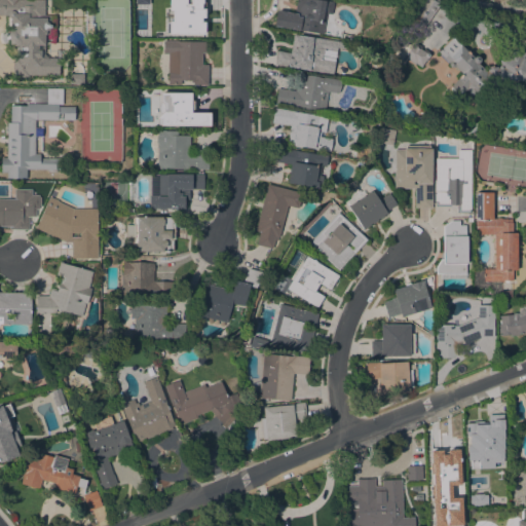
[(29,74),(29,77),(12,76),(12,57),(17,57),(17,55),(16,55),(16,46),(17,46),(17,44),(16,44),(15,45),(12,46),(10,45),(7,42),(6,40),(6,37),(6,34),(8,31),(10,29),(10,17),(8,17),(7,15),(0,15),(0,0),(44,0),(44,14),(50,14),(50,16),(54,15),(54,43),(44,43),(44,52),(48,58),(60,58),(59,75),(29,74)]
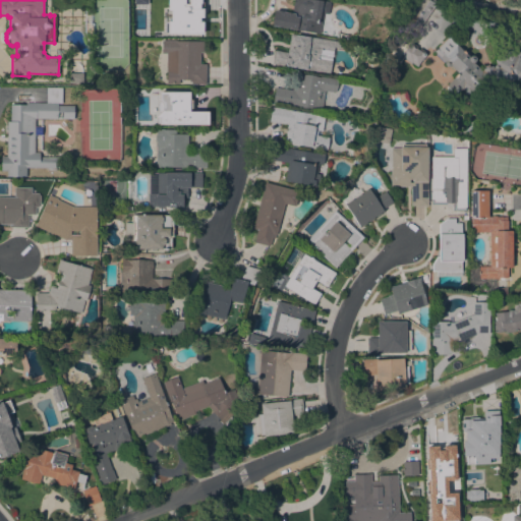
[(194,0),(194,16),(206,16),(206,36),(190,36),(190,26),(186,26),(186,32),(166,32),(166,26),(159,26),(159,12),(153,12),(153,2),(159,2),(159,0),(194,0)]
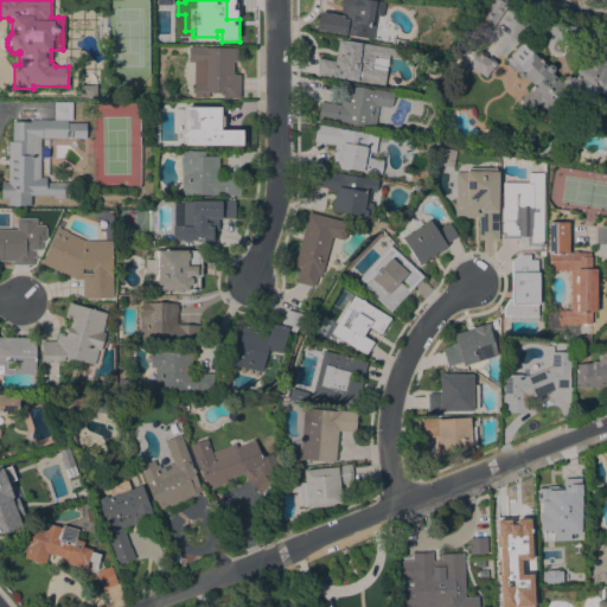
[(376,0),(384,1),(382,16),(376,14),(372,38),(317,30),(319,11),(340,14),(342,0),(376,0)]
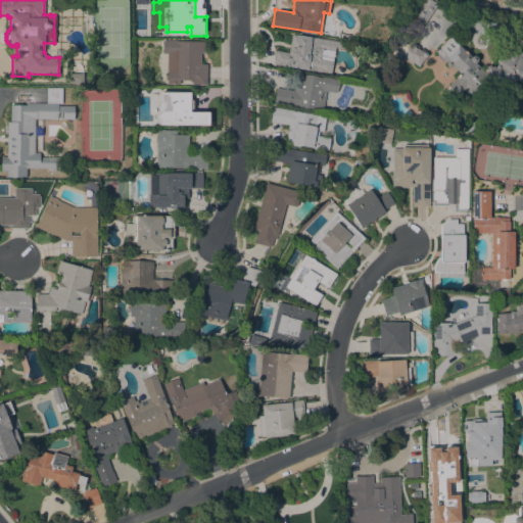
[(418,34),(403,25),(420,0),(435,0),(438,2),(418,34)]
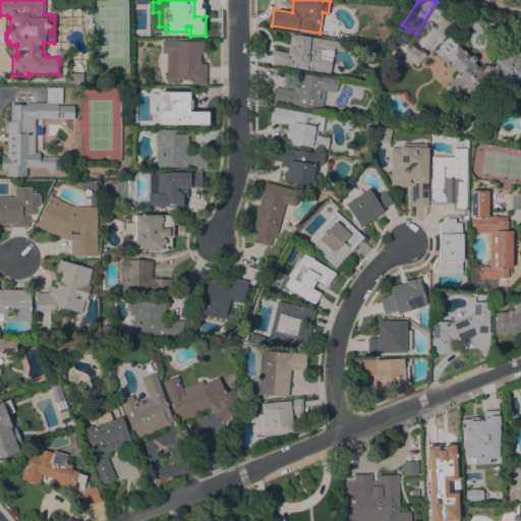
[(93,10),(93,35),(83,35),(83,10),(93,10)]
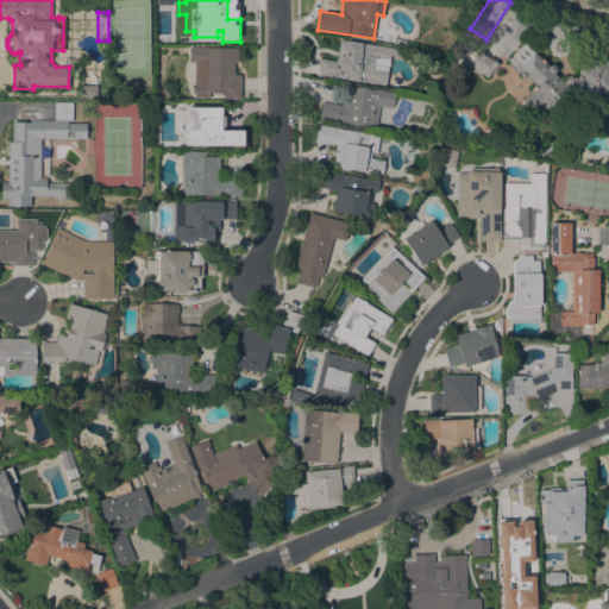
[(485,54),(513,57),(518,19),(510,18),(509,31),(489,29),(485,54)]
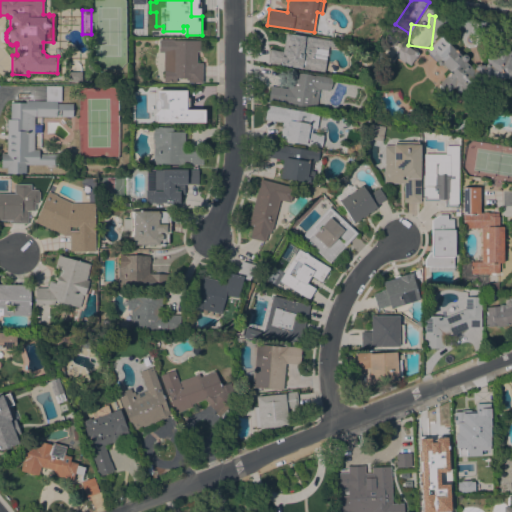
[(377,54),(395,27),(408,35),(406,38),(407,38),(404,42),(403,42),(403,43),(404,44),(405,42),(410,45),(409,47),(411,49),(412,47),(418,51),(417,53),(418,54),(410,65),(405,62),(404,62),(396,57),(392,64),(377,54)]
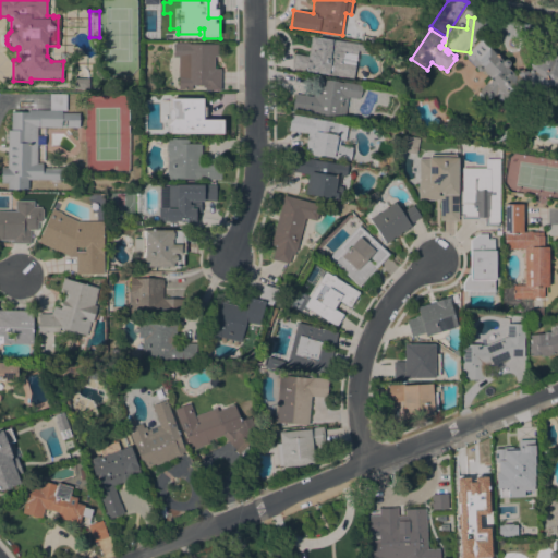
[(352,77),(291,69),(293,53),(307,56),(311,36),(364,44),(363,51),(358,50),(356,57),(349,56),(348,60),(355,61),(352,77)]
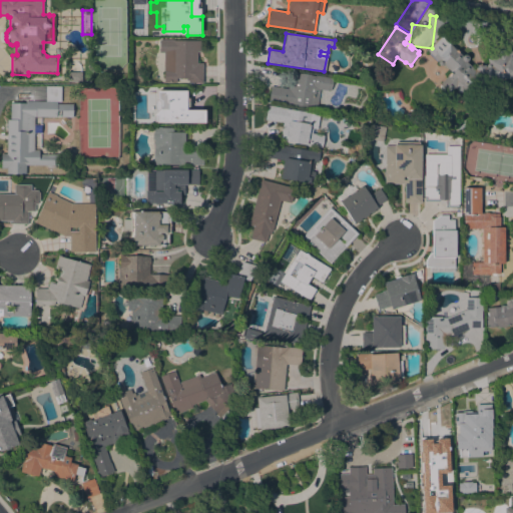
[(441,36),(450,45),(452,42),(464,54),(465,53),(469,57),(465,61),(474,69),(474,67),(476,66),(476,65),(482,63),(482,65),(484,64),(485,67),(486,63),(488,63),(486,57),(489,56),(488,53),(510,47),(511,50),(512,50),(512,59),(512,60),(512,63),(512,77),(507,79),(507,78),(504,79),(504,77),(500,78),(501,81),(493,84),(492,80),(489,81),(489,83),(477,87),(474,92),(471,93),(468,94),(465,94),(463,93),(461,92),(456,89),(454,86),(447,95),(439,88),(441,85),(439,83),(450,71),(443,64),(441,65),(439,65),(437,64),(437,62),(438,60),(427,50),(441,36)]
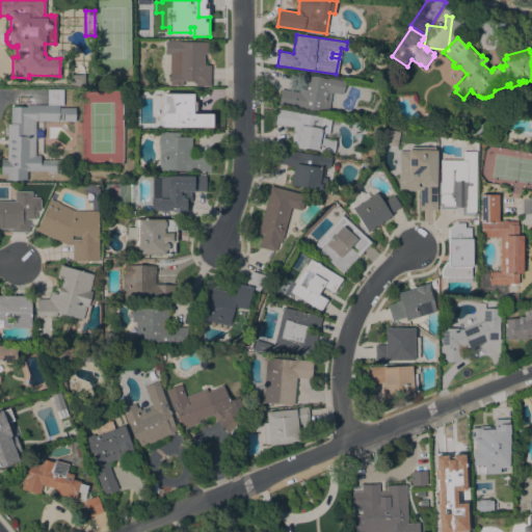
[(207,53),(204,53),(204,65),(210,65),(210,86),(196,86),(196,81),(183,81),(183,84),(169,84),(169,73),(169,54),(165,54),(165,41),(183,41),(183,42),(207,42),(207,53)]
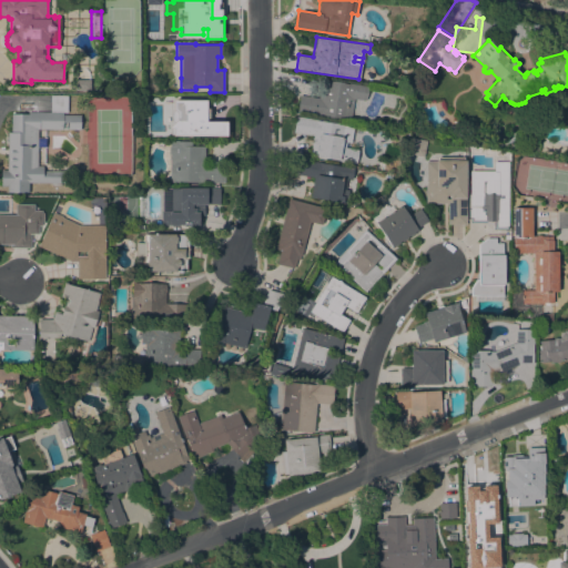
[(90,79),(90,90),(74,90),(74,79),(90,79)]
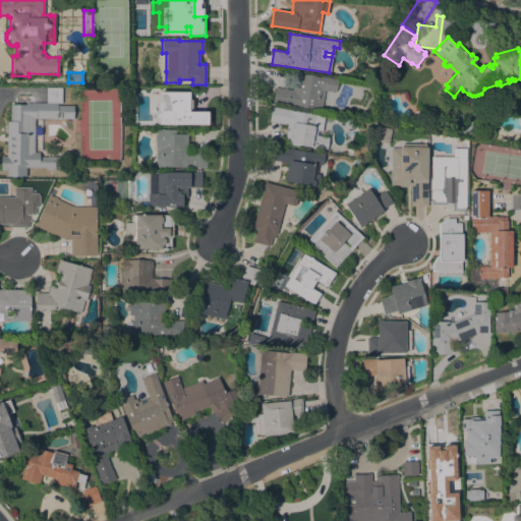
[(292,90),(294,73),(320,77),(320,76),(337,79),(335,92),(325,91),(322,110),(293,106),(293,104),(273,101),(275,87),(292,90)]
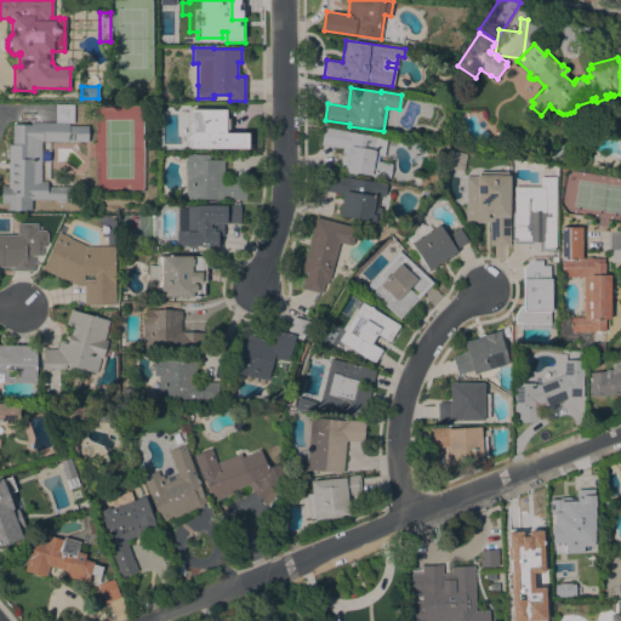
[(7,210),(7,203),(1,203),(1,184),(7,184),(7,144),(12,144),(12,124),(30,124),(30,121),(55,123),(55,103),(74,104),(74,123),(68,123),(68,125),(87,125),(87,142),(50,141),(49,178),(40,178),(40,181),(46,181),(46,187),(74,187),(74,200),(67,199),(67,203),(57,203),(57,200),(32,199),(30,210),(7,210)]
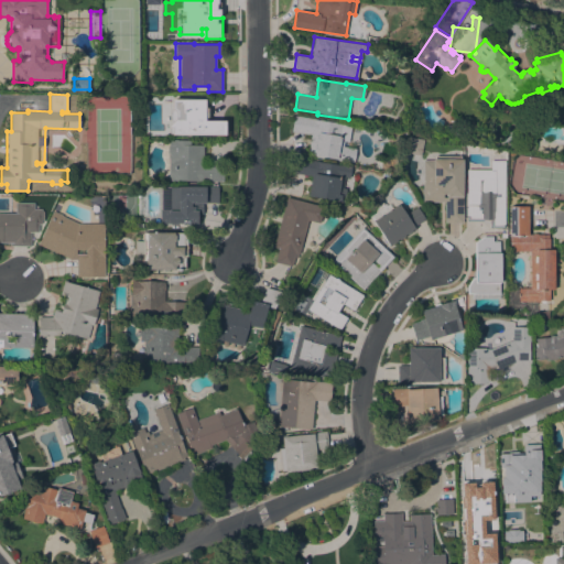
[(204,99),(204,108),(207,108),(207,117),(204,117),(204,120),(225,120),(224,134),(172,134),(172,127),(169,127),(169,125),(175,119),(175,112),(172,109),(172,99),(204,99)]
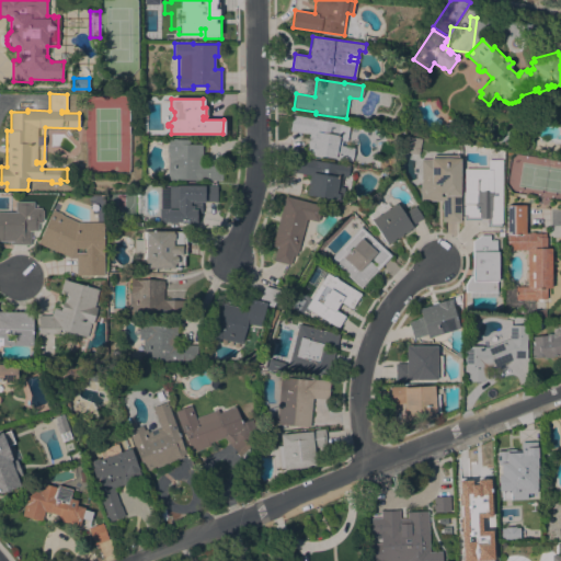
[(293,114),(348,125),(346,140),(342,139),(341,145),(354,148),(351,162),(332,159),(332,158),(306,152),(309,134),(289,130),(293,114)]
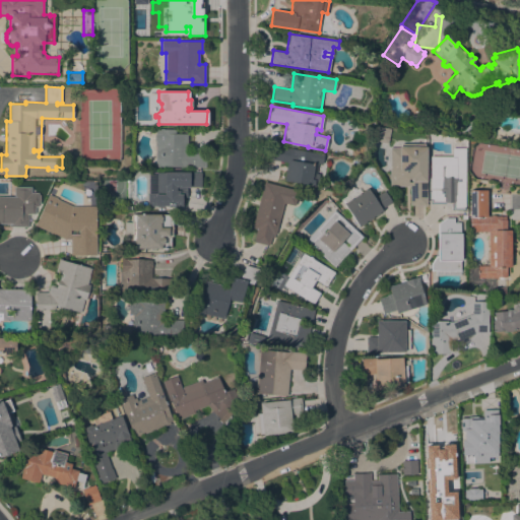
[(424,116),(421,129),(409,127),(411,114),(424,116)]
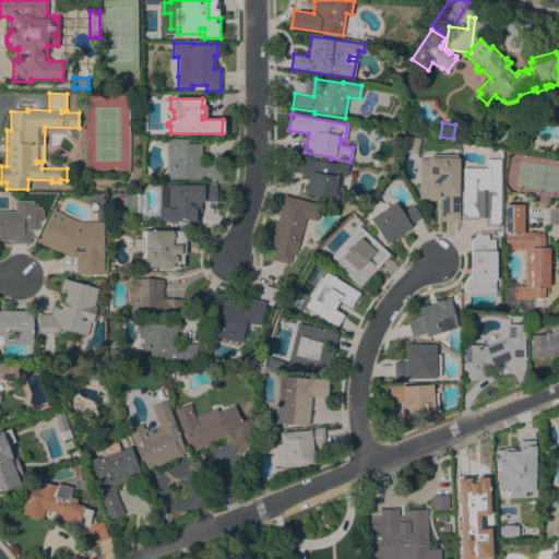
[(405,135),(419,139),(416,154),(405,152),(405,149),(403,147),(405,135)]
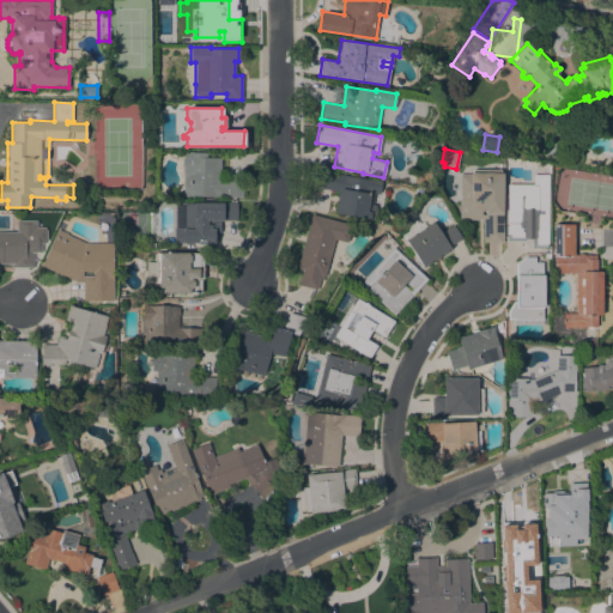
[(183,196),(183,171),(184,171),(184,157),(220,157),(220,178),(243,180),(242,198),(183,196)]
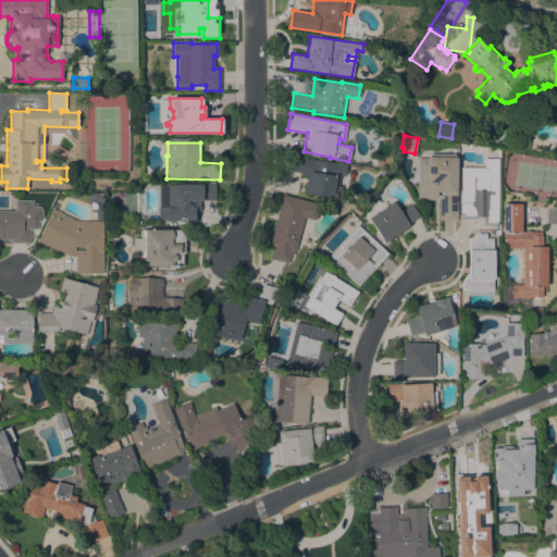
[(418,158),(426,158),(426,157),(430,157),(430,153),(455,155),(455,157),(457,157),(457,220),(438,220),(438,199),(417,199),(418,158)]
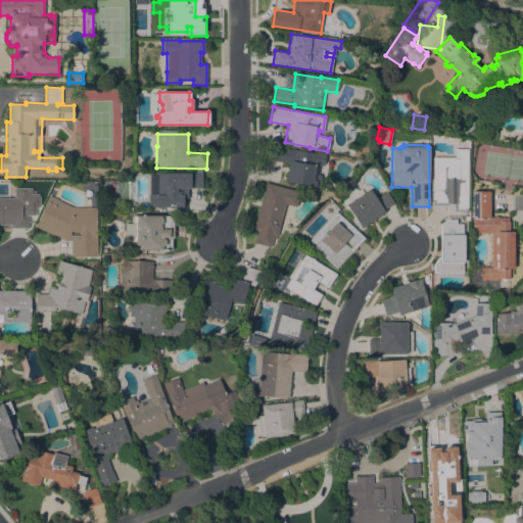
[(288,162),(270,160),(272,145),(295,149),(295,150),(314,152),(314,151),(325,153),(324,164),(320,164),(318,175),(321,175),(320,186),(286,182),(288,162)]
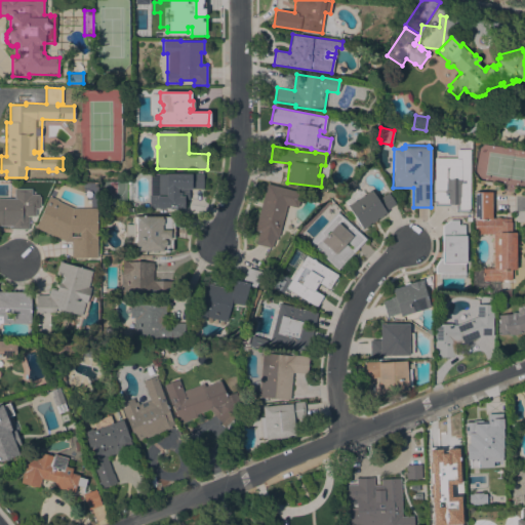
[(435,160),(456,160),(456,150),(470,150),(470,212),(455,212),(455,205),(434,205),(435,160)]
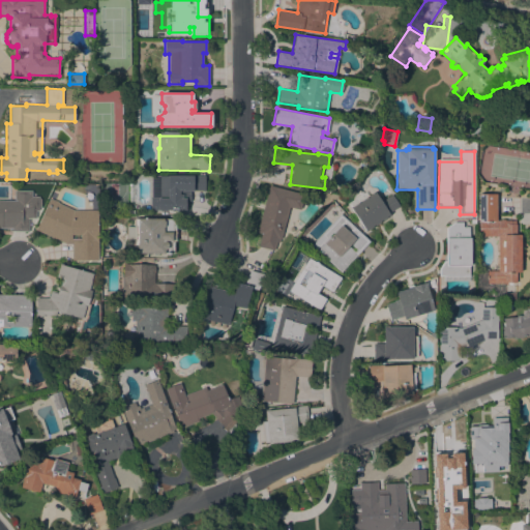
[(204,176),(204,190),(185,192),(185,209),(163,209),(163,210),(150,210),(150,197),(154,197),(154,176),(204,176)]
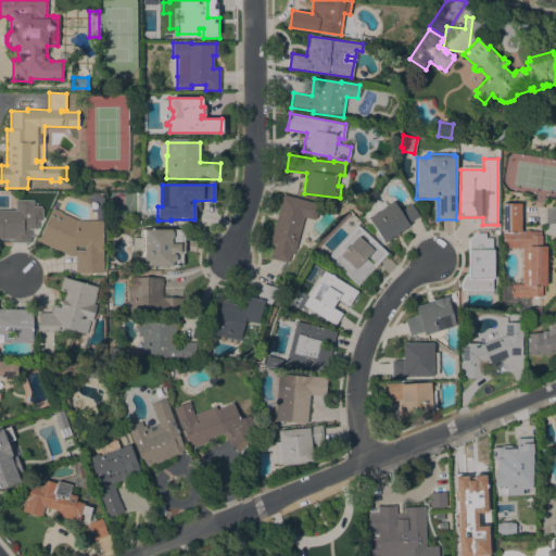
[(318,203),(314,219),(303,216),(292,254),(289,253),(287,263),(270,257),(274,245),(268,243),(282,193),(318,203)]
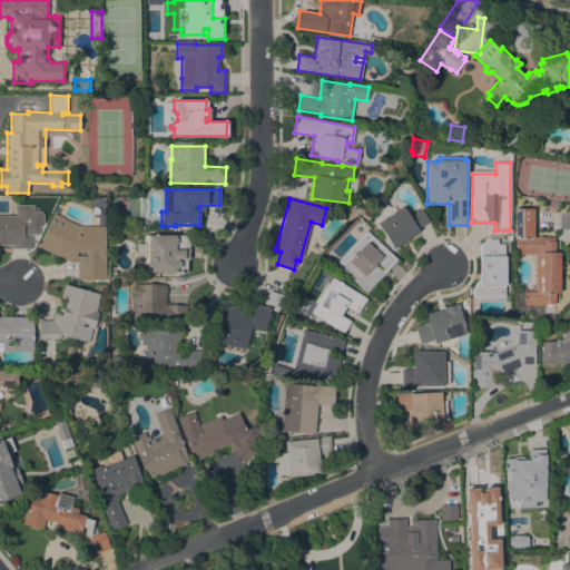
[(0,215),(16,215),(16,205),(35,205),(35,212),(41,212),(41,214),(43,214),(43,224),(41,224),(41,227),(39,227),(39,235),(31,235),(31,248),(10,248),(10,245),(0,245),(0,215)]
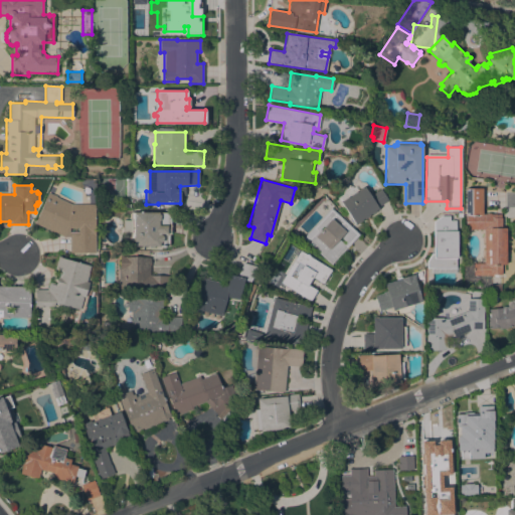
[(337,198),(356,186),(358,189),(362,186),(362,187),(364,186),(370,196),(380,189),(388,200),(377,207),(378,209),(355,224),(341,202),(342,201),(341,200),(339,201),(337,198)]
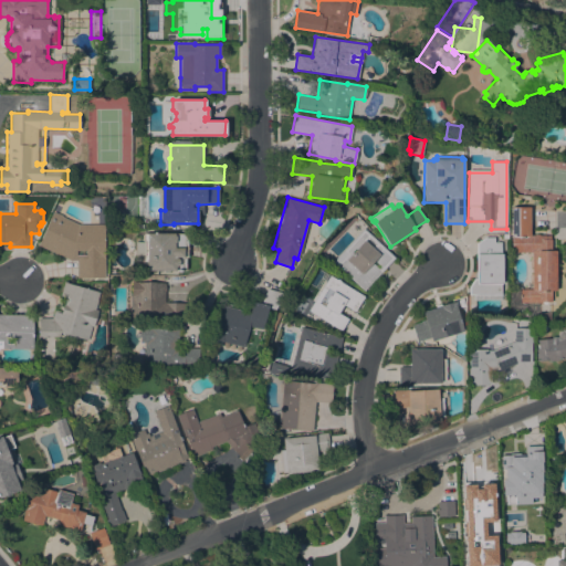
[(551,300),(538,301),(538,302),(520,302),(520,289),(532,289),(532,252),(511,252),(511,207),(528,207),(528,234),(534,234),(534,233),(538,233),(538,234),(551,234),(551,250),(555,250),(555,290),(551,290),(551,300)]
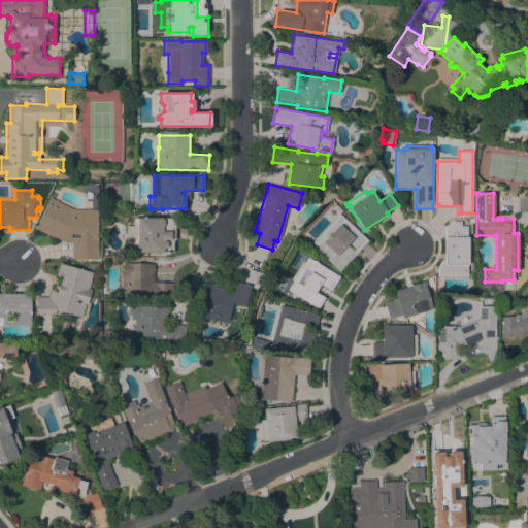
[(98,259),(71,259),(71,243),(66,243),(35,229),(50,197),(59,201),(58,202),(73,209),(97,209),(98,259)]
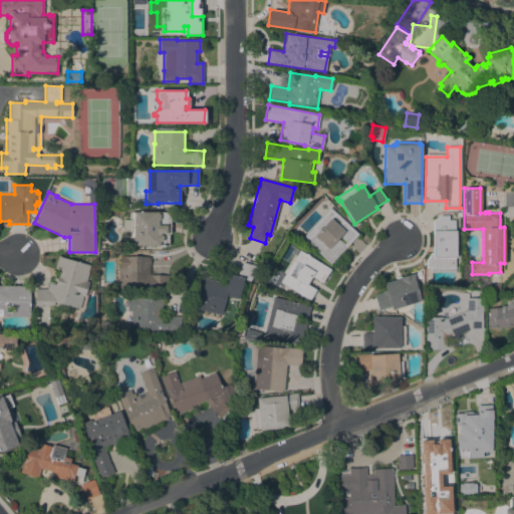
[(301,237),(329,207),(358,234),(330,264),(301,237)]
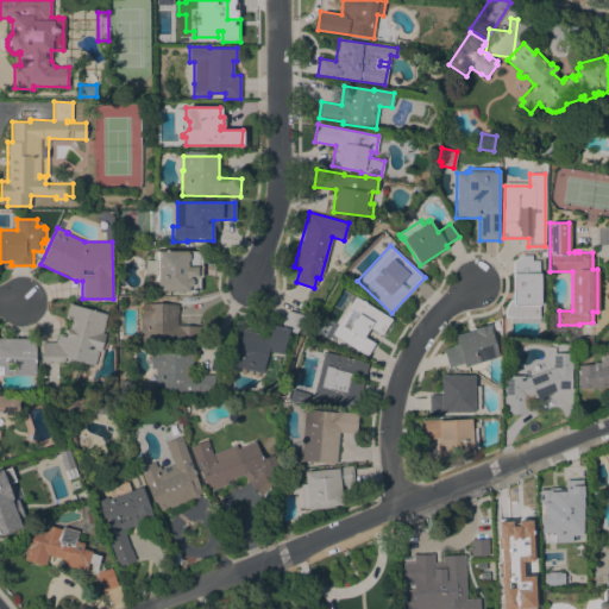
[(158,290),(158,286),(155,286),(154,283),(152,277),(155,275),(146,275),(146,261),(155,261),(152,258),(154,250),(187,251),(202,252),(201,276),(200,276),(199,290),(158,290)]
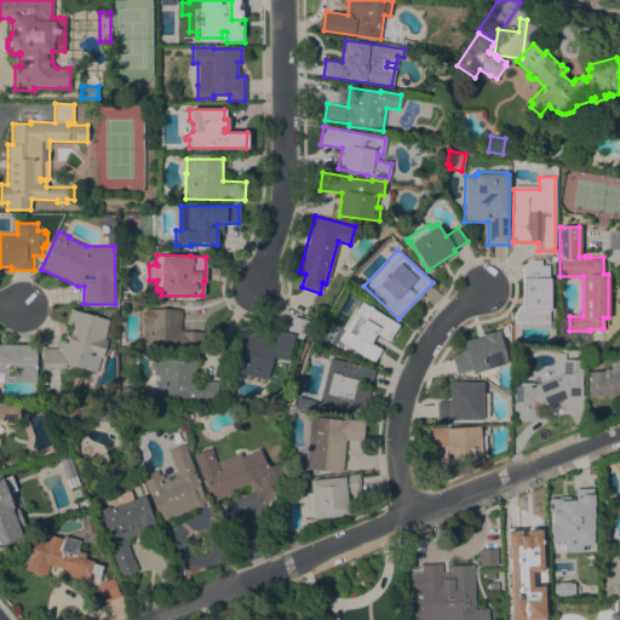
[(521,267),(532,259),(541,259),(541,265),(549,265),(550,322),(514,322),(514,314),(518,304),(521,304),(521,267)]
